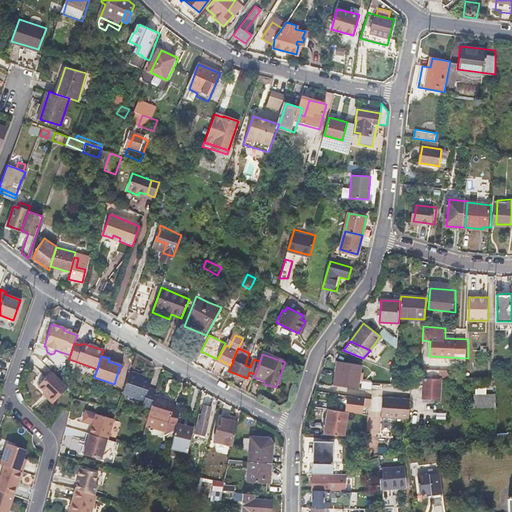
[(361,365),(350,363),(339,361),(336,386),(358,389),(361,365)]
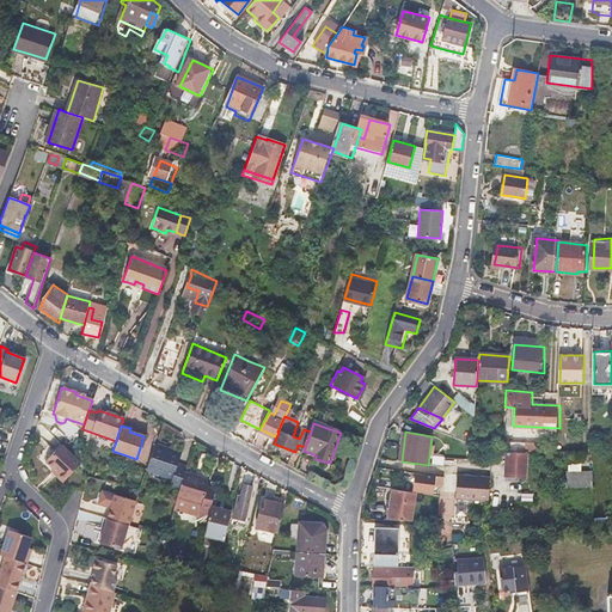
[(169,487),(179,490),(184,473),(185,469),(177,465),(179,457),(163,452),(164,448),(153,445),(145,471),(170,479),(169,487)]
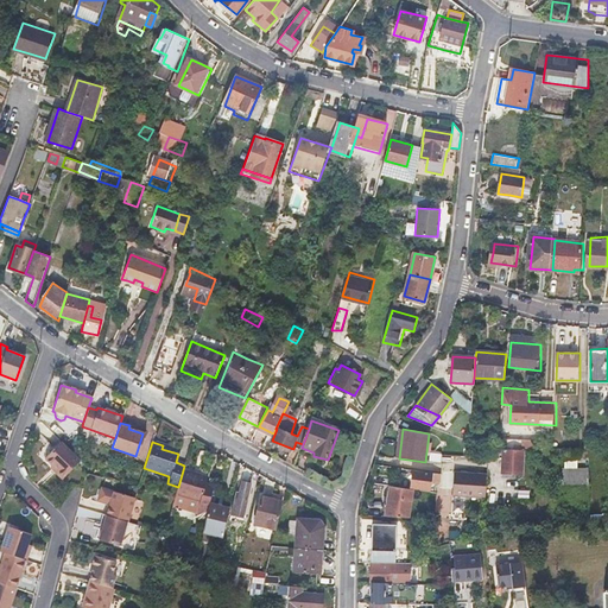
[(80,461),(61,443),(44,460),(57,472),(56,474),(62,480),(80,461)]
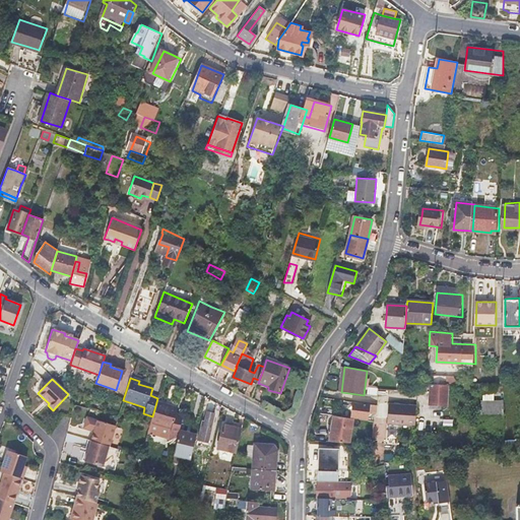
[(450,386),(441,385),(432,385),(431,404),(450,405),(450,386)]
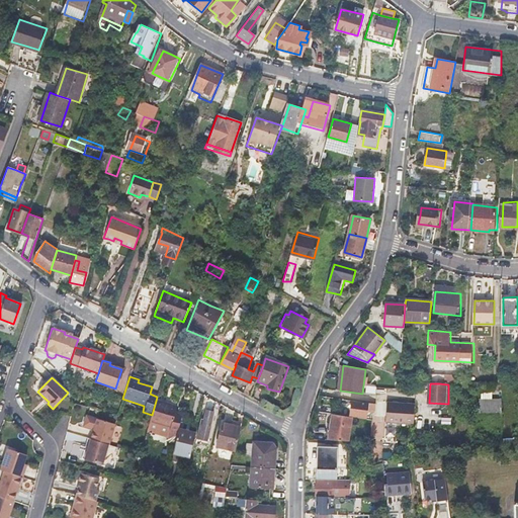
[(504,398),(494,398),(483,398),(484,411),(504,411),(504,398)]
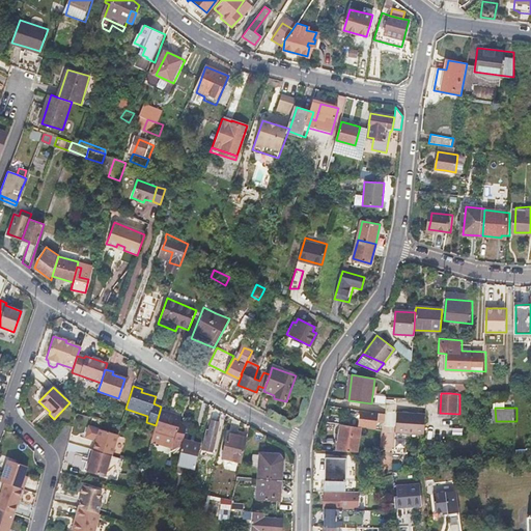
[(173,443),(184,445),(185,440),(188,424),(179,422),(180,419),(167,416),(168,413),(160,411),(156,425),(154,434),(174,439),(173,443)]
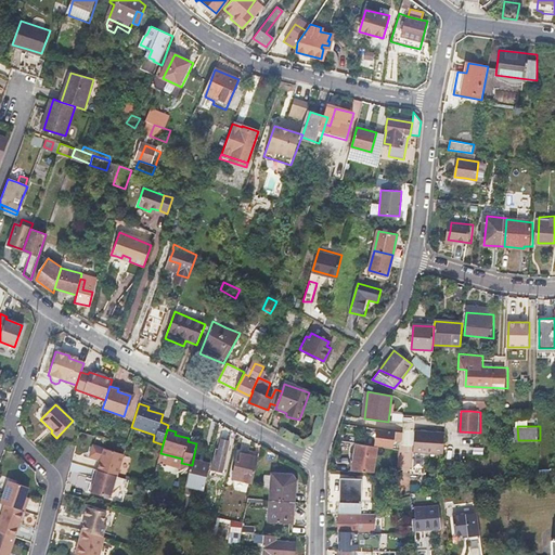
[(374,435),(373,444),(391,447),(392,437),(389,437),(390,431),(379,429),(379,431),(378,436),(375,435),(374,435)]
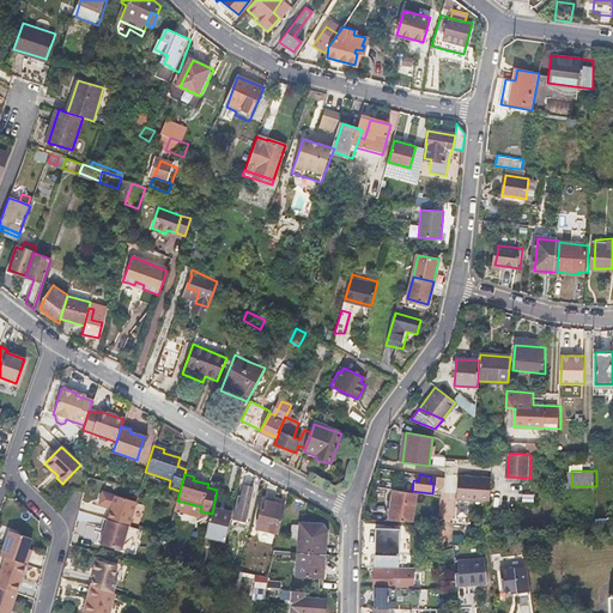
[(456,498),(491,499),(492,477),(457,475),(456,498)]
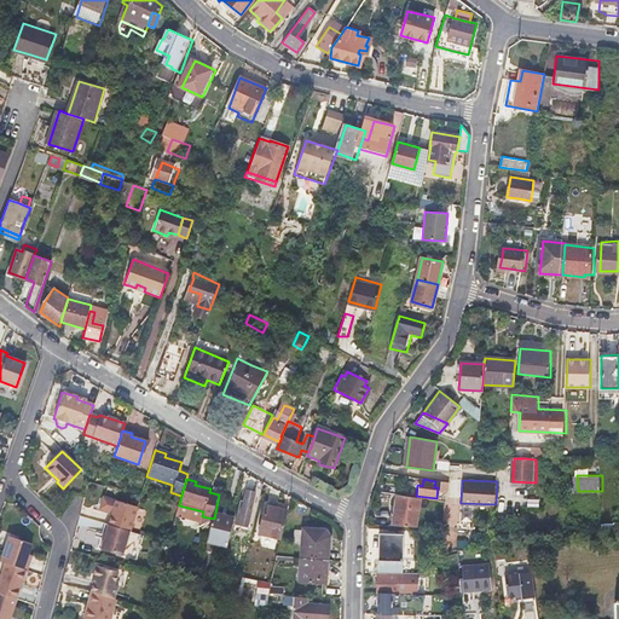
[(139,497),(117,491),(108,525),(128,531),(129,531),(139,497)]
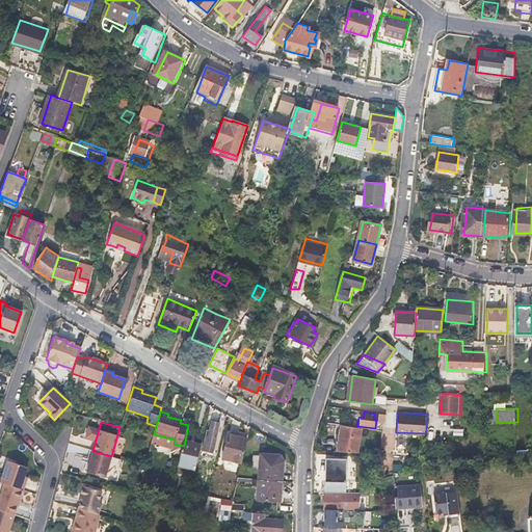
[(207,451),(211,452),(214,452),(221,424),(213,422),(207,451)]
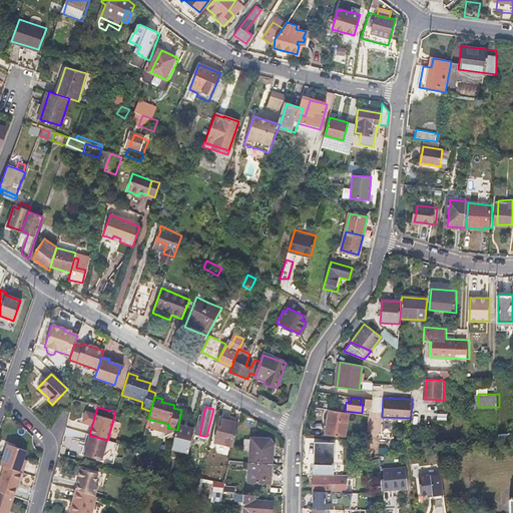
[(349,413),(340,412),(330,411),(326,436),(346,437),(349,413)]
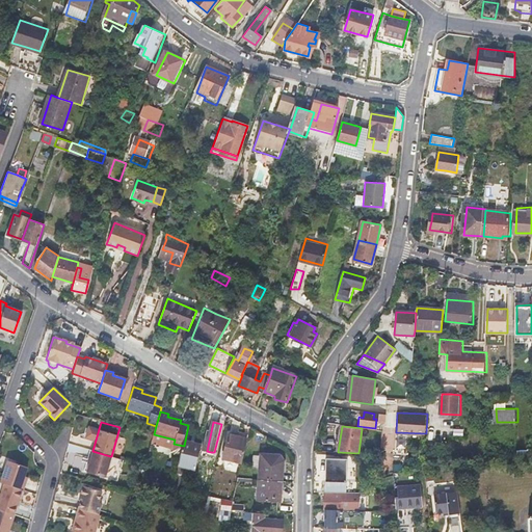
[(248,440),(239,437),(231,435),(224,458),(242,463),(248,440)]
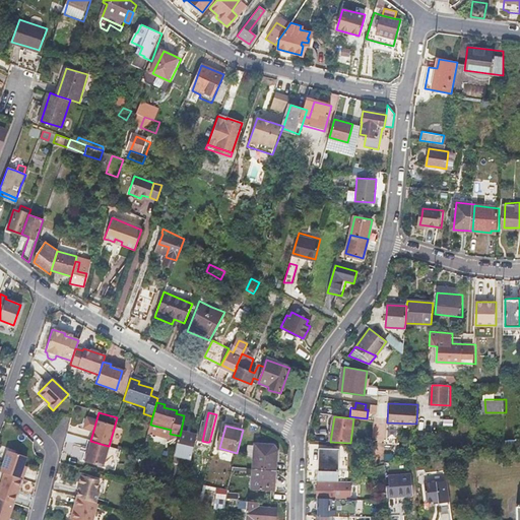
[(496,438),(507,437),(506,428),(496,428),(496,438)]
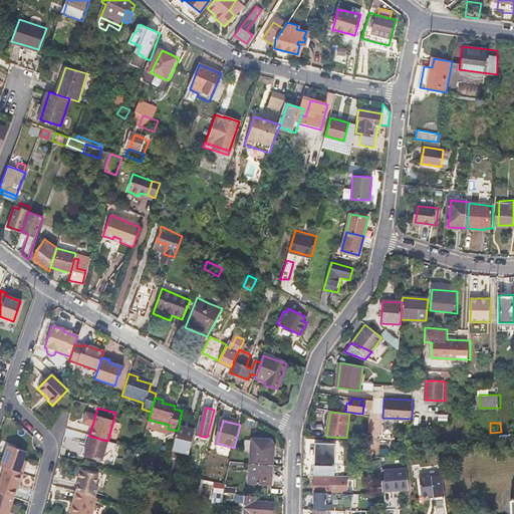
[(190,453),(193,441),(196,430),(179,426),(178,431),(173,449),(190,453)]
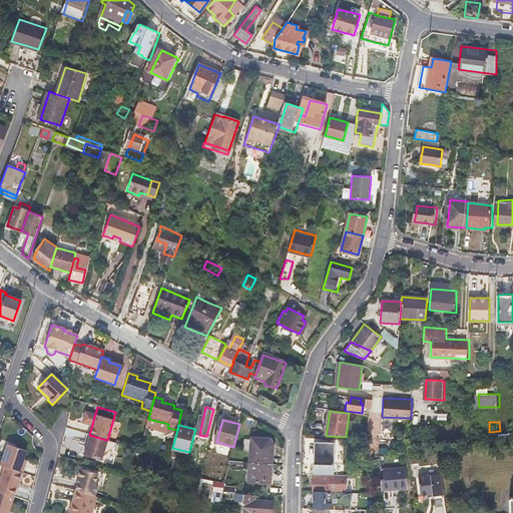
[(106,440),(89,435),(81,463),(98,468),(106,440)]
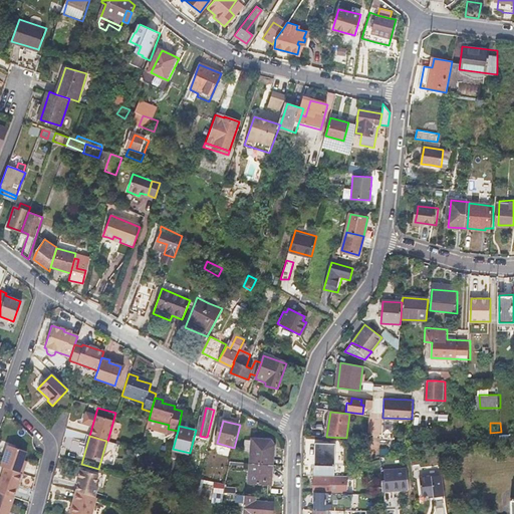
[(252,439),(250,463),(273,464),(274,446),(271,441),(252,439)]
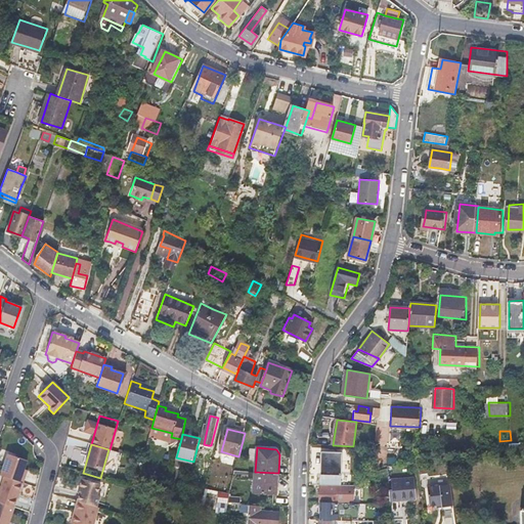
[(24,470),(27,461),(7,454),(0,475),(4,477),(22,483),(23,483),(25,475),(23,474),(24,470)]
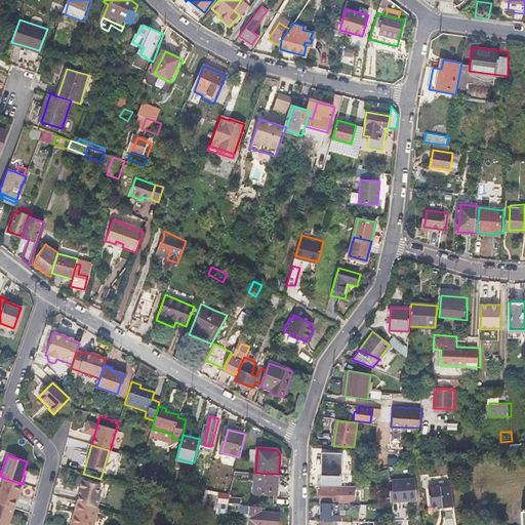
[(279,474),(255,473),(253,492),(277,494),(279,474)]
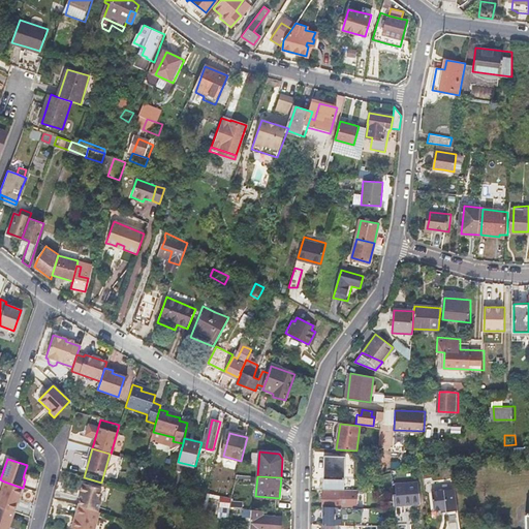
[(355,490),(355,486),(355,480),(323,479),(322,490),(340,490),(355,490)]
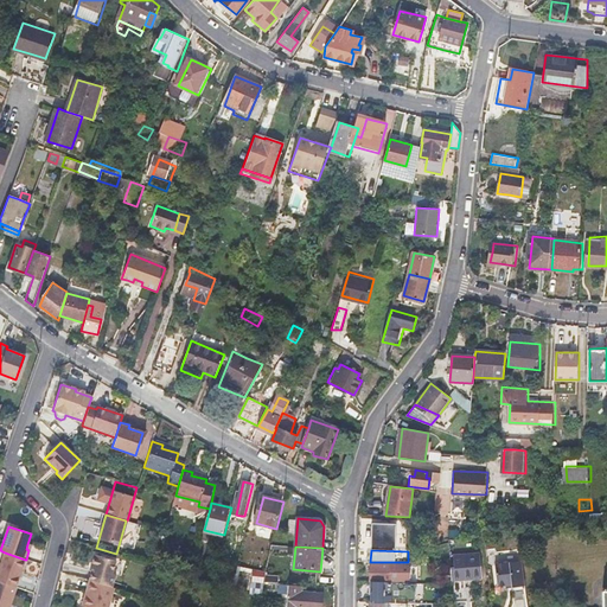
[(0,566),(0,582),(16,588),(25,560),(5,553),(0,566)]
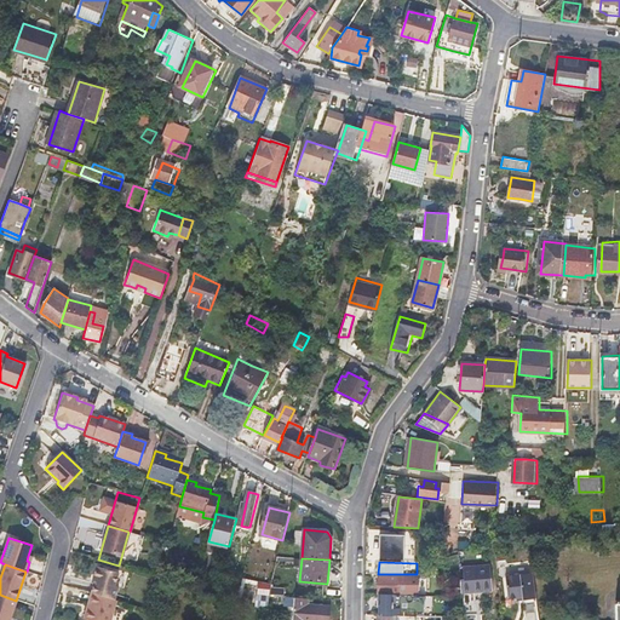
[(461,579),(463,591),(465,614),(486,613),(483,590),(493,589),(491,564),(464,567),(465,579),(461,579)]
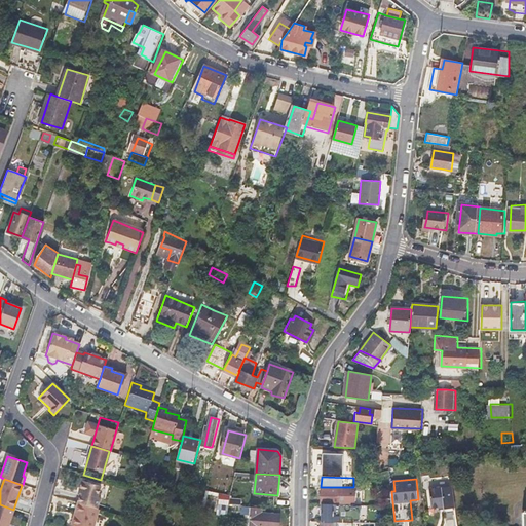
[(100,486),(82,481),(78,492),(80,492),(77,503),(97,510),(100,498),(97,497),(100,486)]
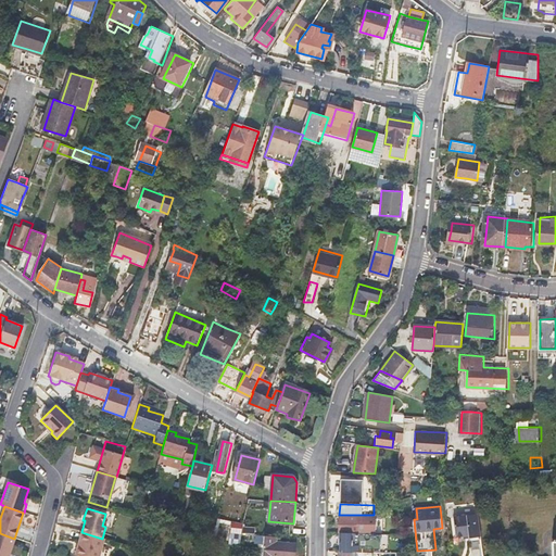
[(480,513),(455,515),(457,535),(465,535),(469,534),(470,538),(482,536),(480,513)]
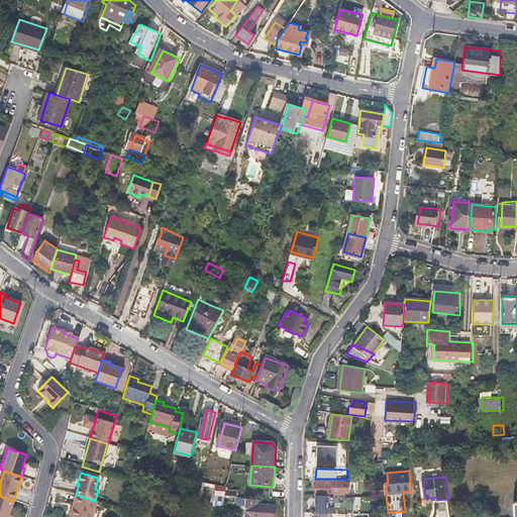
[(332,481),(323,481),(315,480),(315,495),(316,495),(333,496),(348,496),(348,479),(347,479),(332,479),(332,481)]
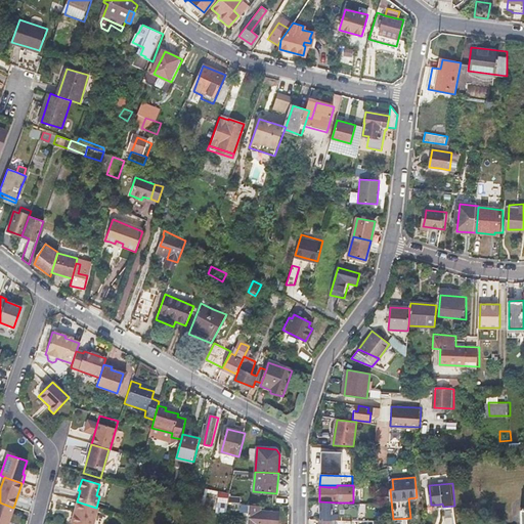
[(77,501),(71,523),(72,523),(93,523),(98,508),(96,508),(77,501)]
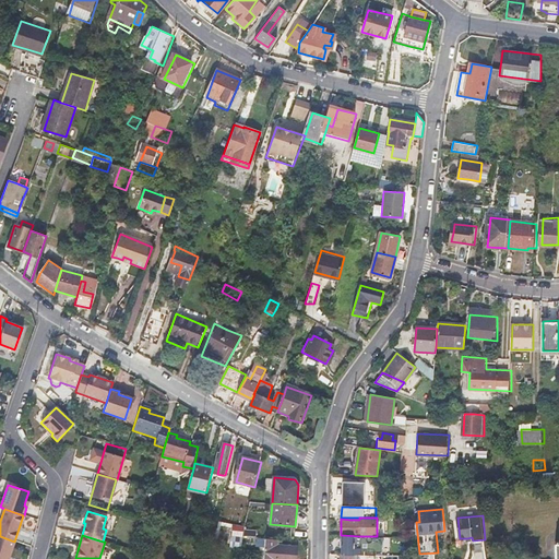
[(342,535),(342,545),(341,555),(359,555),(360,536),(342,535)]
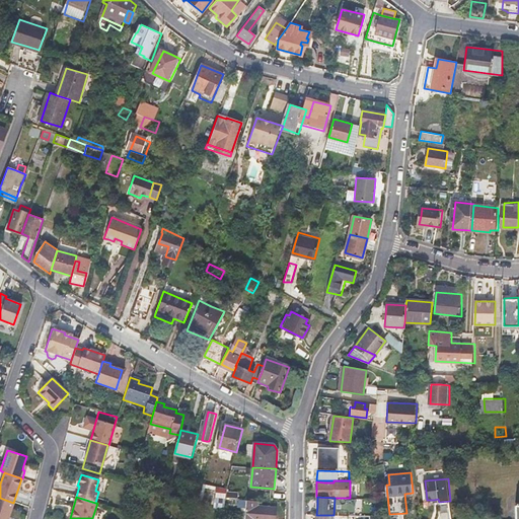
[(0,518),(8,518),(14,503),(13,503),(0,498),(0,518)]
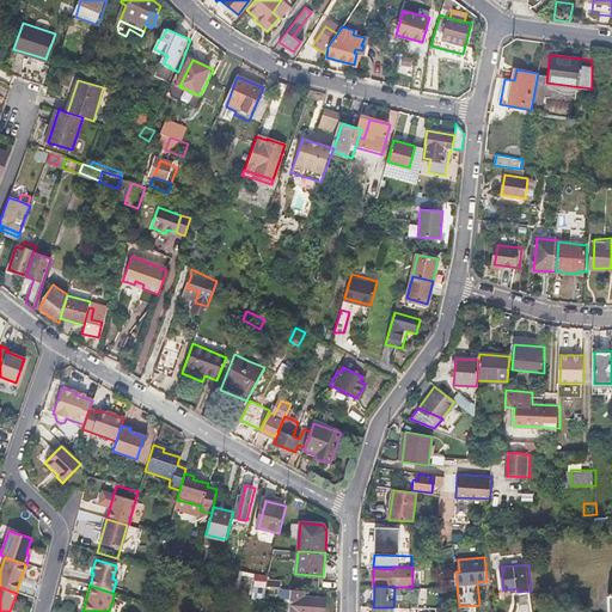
[(305,611),(306,611),(318,611),(325,611),(328,599),(306,598),(307,591),(291,588),(288,611),(305,611)]
